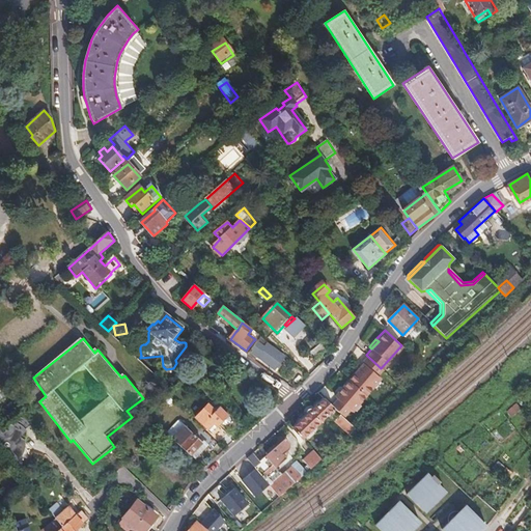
[(266,347),(259,342),(251,354),(261,361),(276,372),(286,360),(268,345),(266,347)]
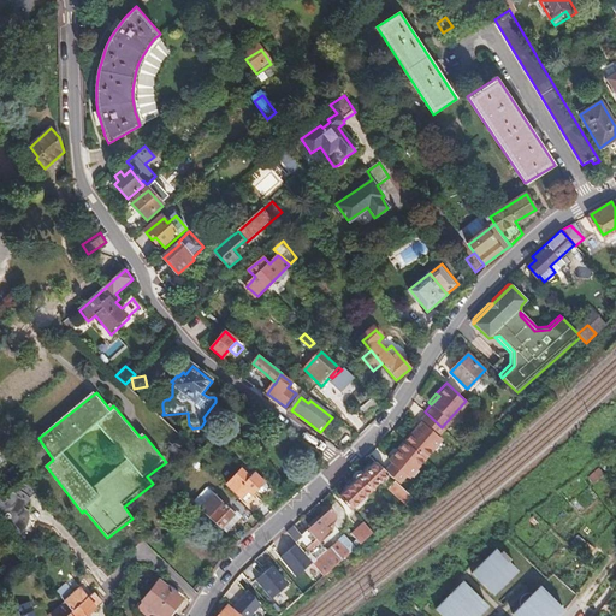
[(377,406),(372,400),(360,409),(365,415),(377,406)]
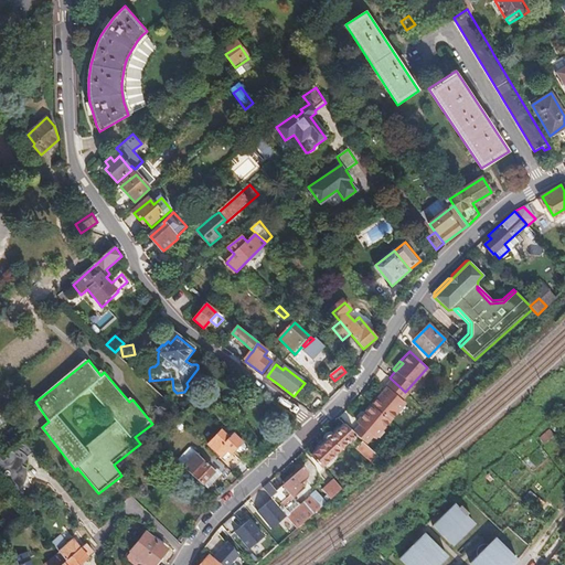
[(265,380),(275,387),(278,384),(267,376),(265,380)]
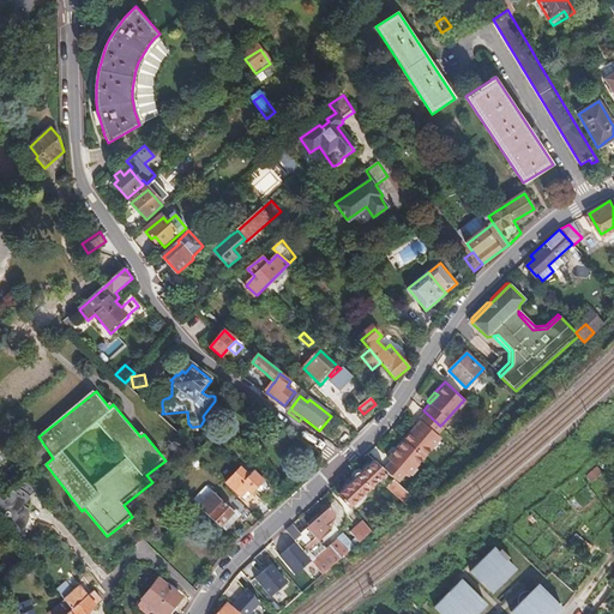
[(401,437),(420,453),(437,435),(433,433),(440,426),(423,410),(416,417),(417,419),(420,420),(413,428),(410,426),(401,437)]
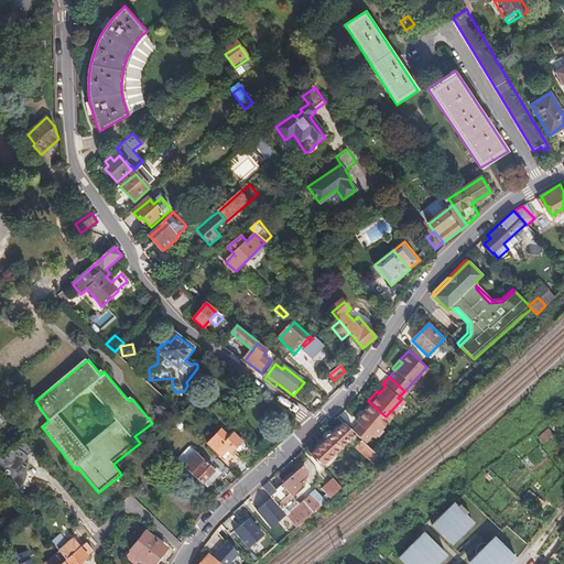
[(360,437),(361,440),(368,433),(369,434),(386,416),(368,401),(360,410),(364,412),(360,416),(357,413),(353,419),(355,421),(349,427),(355,433),(360,437)]
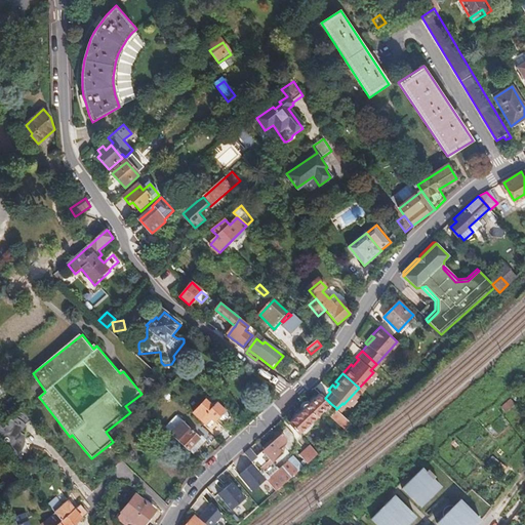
[(6,393),(0,398),(0,406),(1,405),(2,405),(7,401),(10,398),(6,393)]
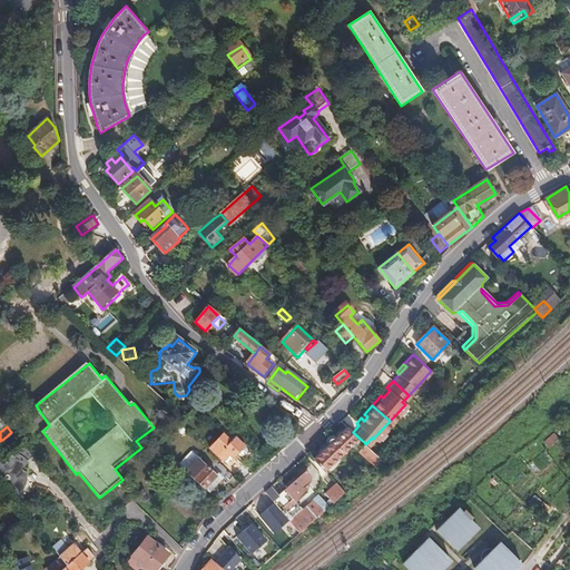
[(359,438),(353,432),(349,428),(327,448),(325,445),(320,451),(322,453),(315,459),(325,470),(359,438)]
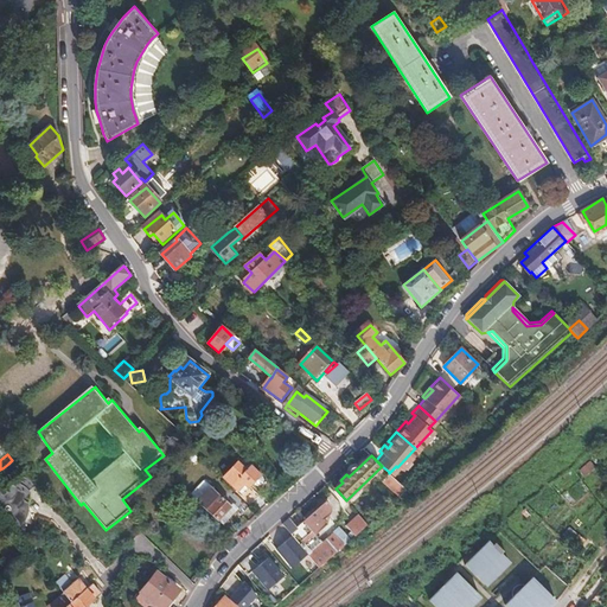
[(227,477),(240,491),(247,485),(250,487),(251,486),(262,475),(246,460),(227,477)]
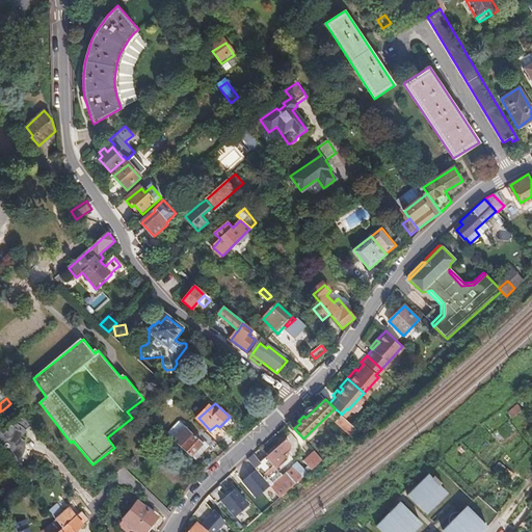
[(512,418),(523,409),(517,403),(507,410),(512,418)]
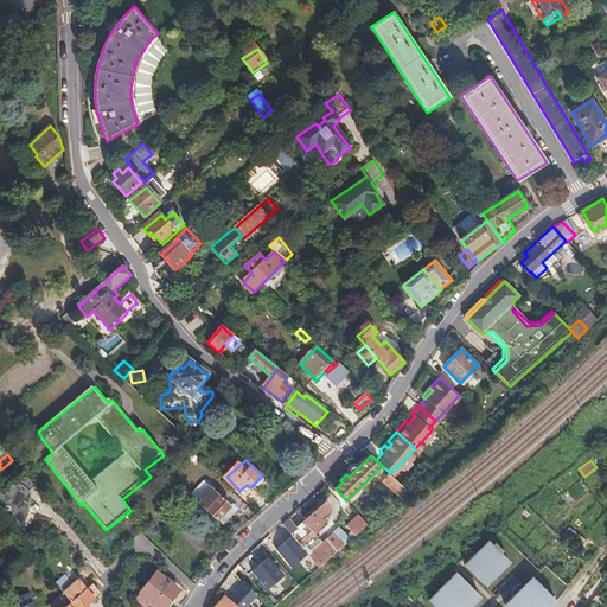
[(17,473),(8,464),(2,468),(11,478),(17,473)]
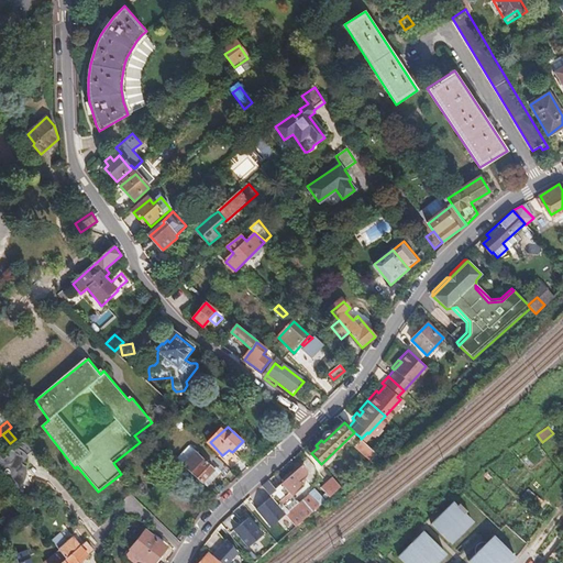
[(353,443),(371,460),(377,454),(361,439),(360,437),(353,443)]
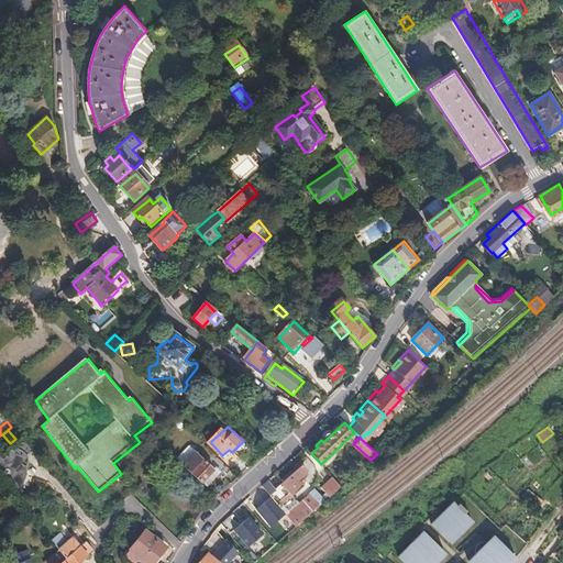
[(0,462),(1,463),(2,464),(1,465),(0,466),(0,479),(15,500),(17,499),(17,498),(17,497),(18,494),(19,494),(19,492),(19,489),(20,488),(22,486),(23,485),(24,483),(25,479),(23,477),(23,473),(25,470),(26,467),(28,464),(29,460),(28,457),(34,452),(23,439),(6,457),(7,459),(7,460),(6,461),(4,461),(3,461),(2,460),(2,459),(2,457),(3,457),(0,453),(0,462)]
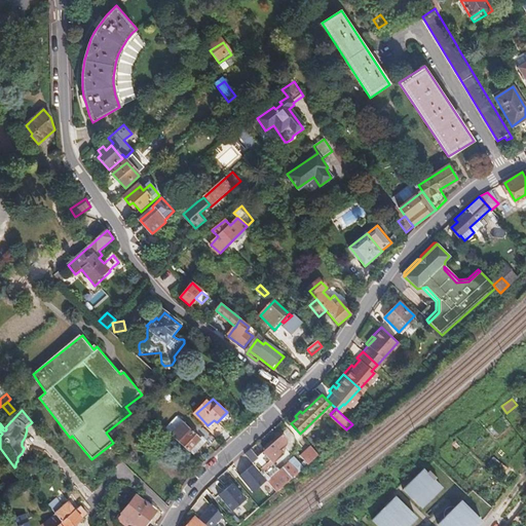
[(200,438),(205,442),(210,446),(217,439),(226,429),(218,421),(217,422),(214,420),(209,425),(205,428),(208,430),(200,438)]
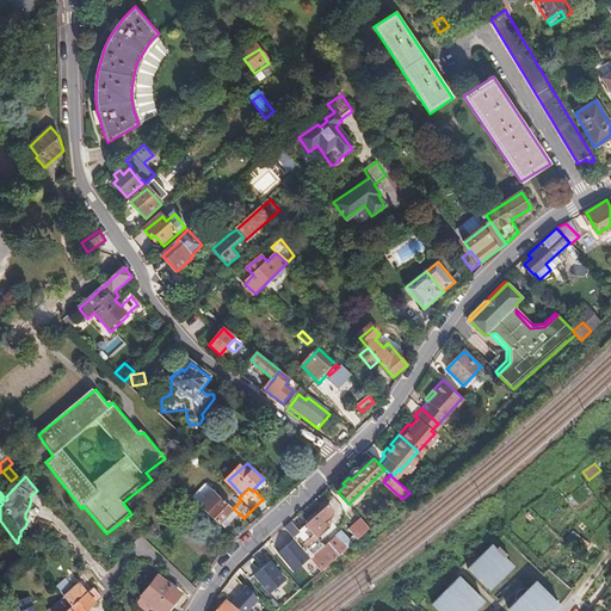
[(214,491),(199,505),(220,523),(233,508),(214,491)]
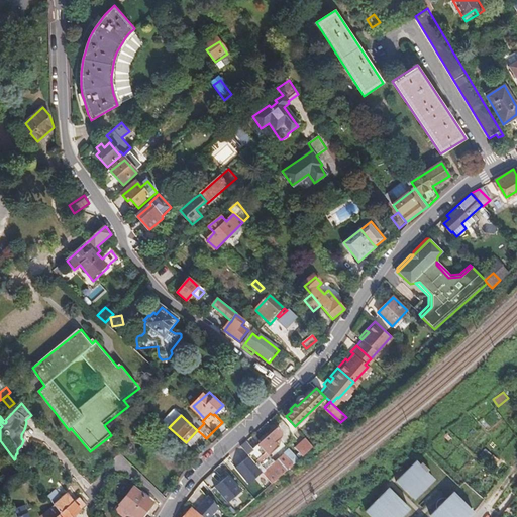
[(247,454),(252,460),(264,451),(280,438),(281,437),(281,436),(282,435),(282,434),(282,433),(281,432),(281,431),(275,424),(249,445),(243,438),(237,443),(245,452),(247,454)]
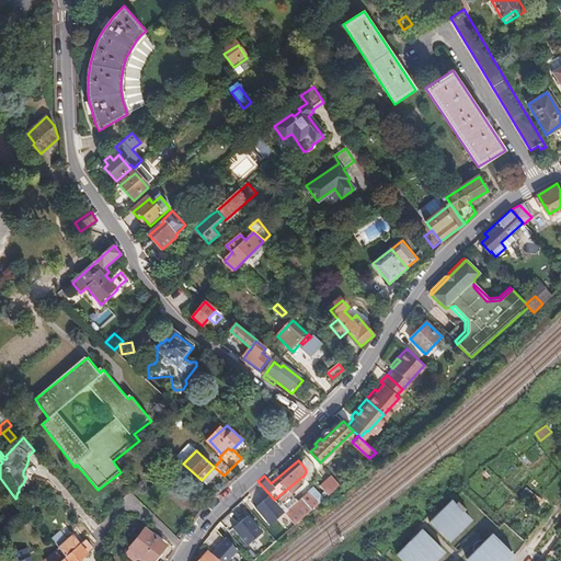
[(202,480),(207,484),(219,471),(214,467),(202,480)]
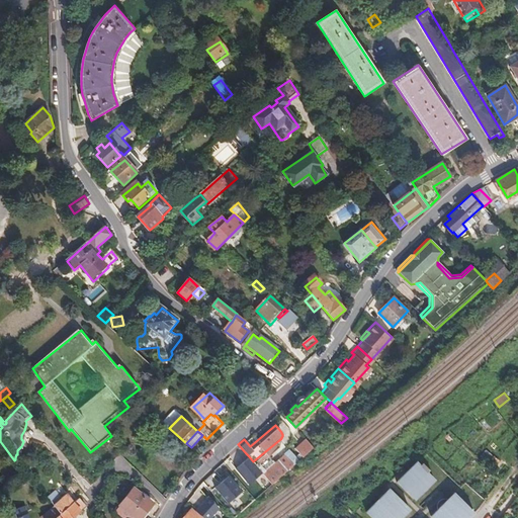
[(212,445),(221,440),(213,432),(206,439),(212,445)]
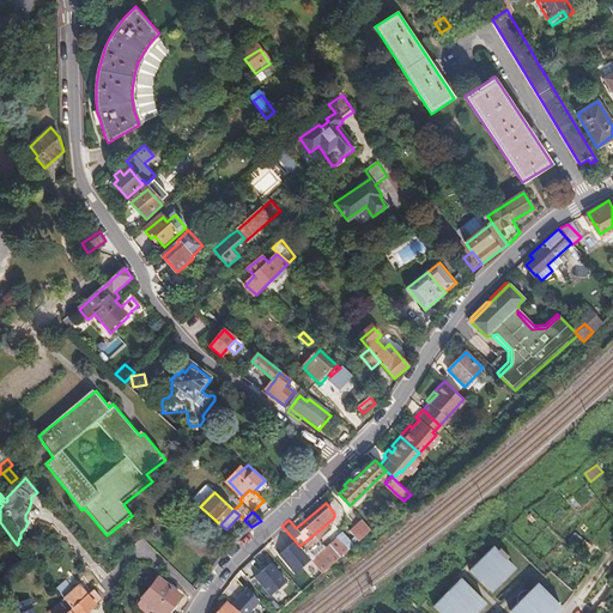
[(236,527),(243,535),(252,527),(244,520),(236,527)]
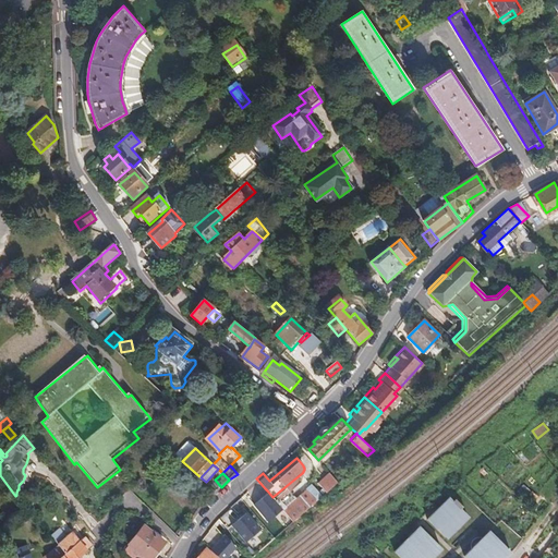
[(301,482),(302,473),(284,487),(289,492),(301,482)]
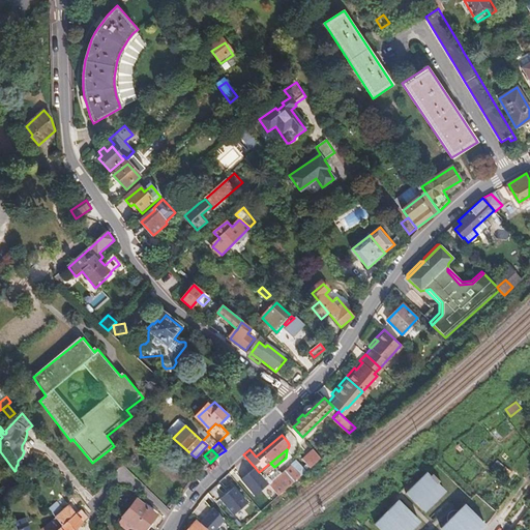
[(311,468),(321,459),(313,449),(302,459),(311,468)]
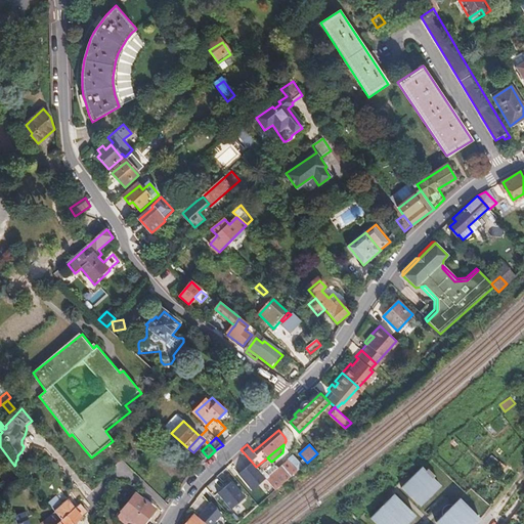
[(266,479),(275,490),(302,467),(293,455),(266,479)]
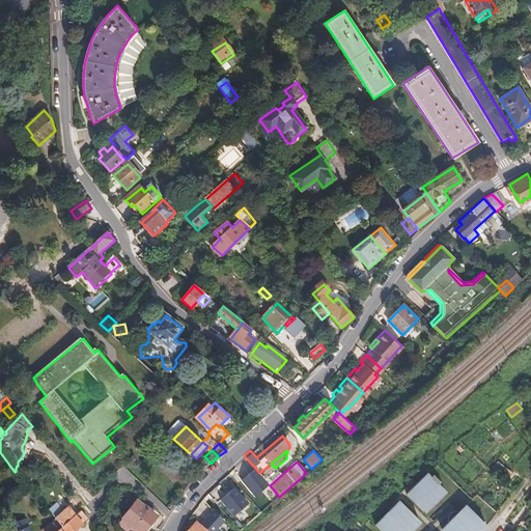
[(259,473),(254,467),(241,479),(254,495),(268,483),(259,473)]
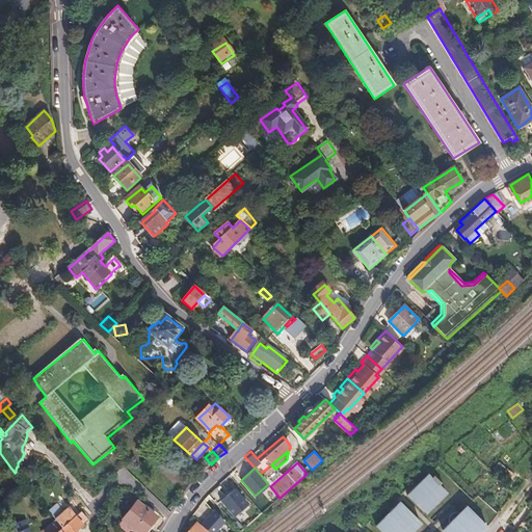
[(445,491),(443,488),(439,484),(440,482),(433,476),(431,478),(428,474),(407,495),(422,509),(424,512),(445,491)]
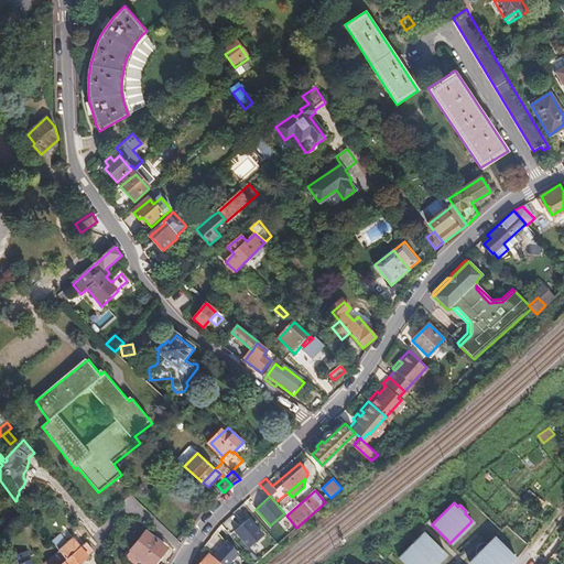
[(234,530),(248,548),(263,535),(249,518),(234,530)]
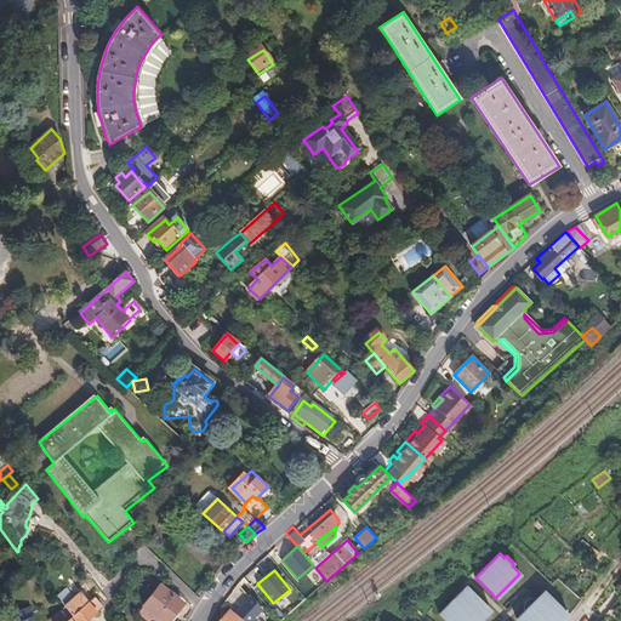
[(160,586),(144,608),(160,620),(170,620),(183,604),(160,586)]
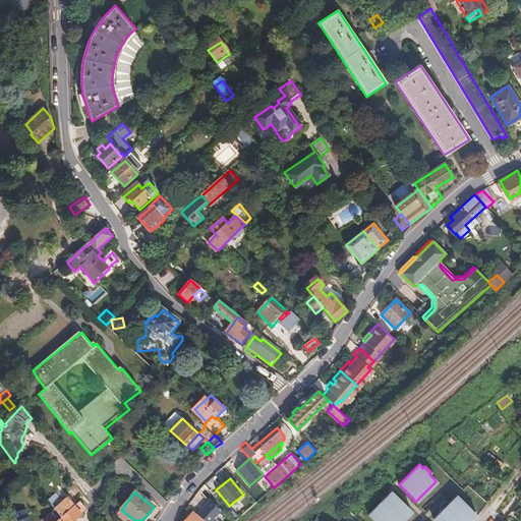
[(401,520),(411,512),(408,509),(391,491),(367,515),(373,520),(401,520)]
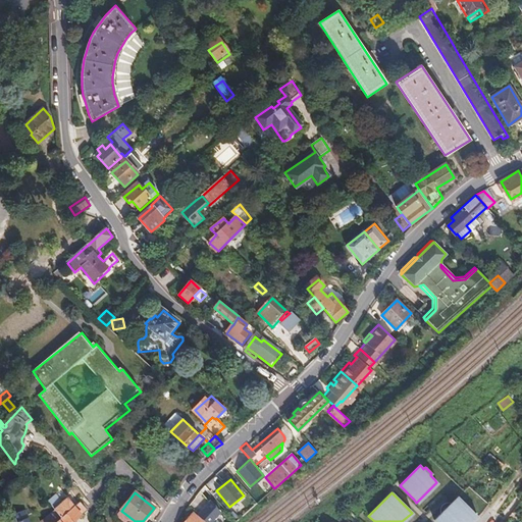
[(54,494),(46,502),(61,520),(58,521),(57,521),(56,521),(73,521),(81,516),(80,515),(85,510),(80,504),(73,508),(66,500),(61,504),(54,494)]
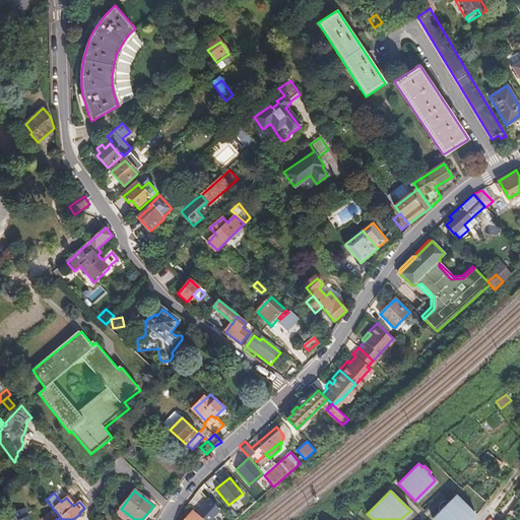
[(438,507),(438,511),(432,517),(434,519),(468,519),(474,514),(472,512),(455,495),(449,501),(448,501),(444,501),(440,503),(438,507)]
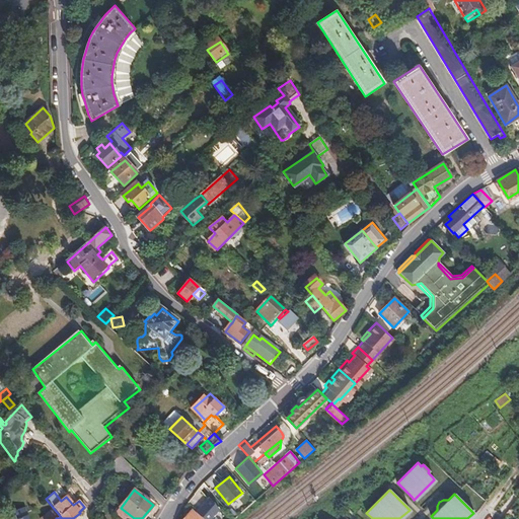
[(209,497),(196,511),(204,518),(210,518),(219,509),(209,497)]
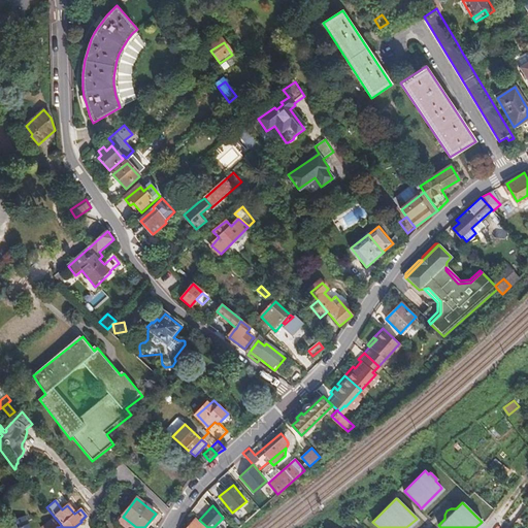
[(25,527),(21,517),(5,523),(6,527),(25,527)]
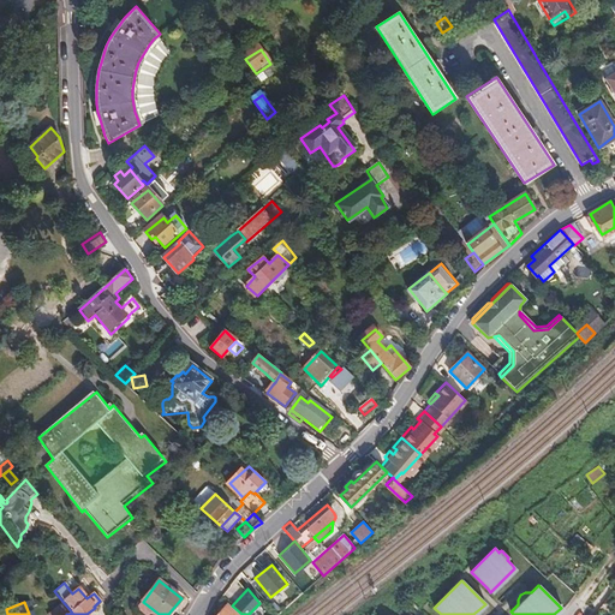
[(159,614),(143,602),(138,608),(147,614),(159,614)]
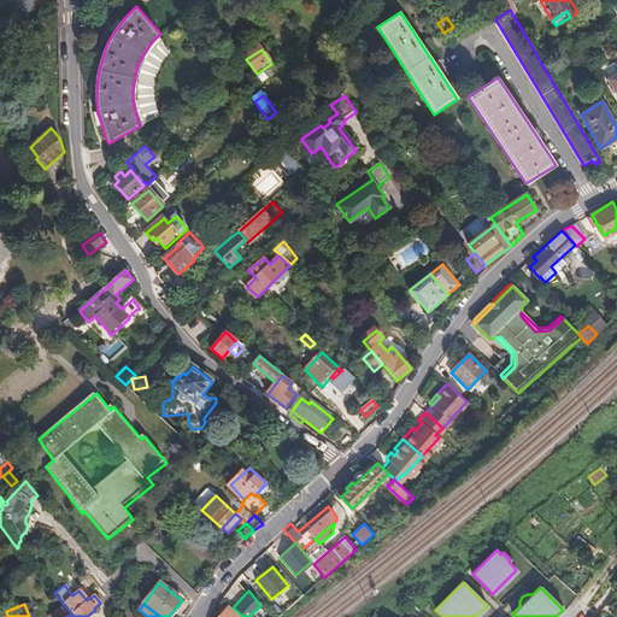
[(242,616),(233,607),(229,604),(216,616),(242,616)]
